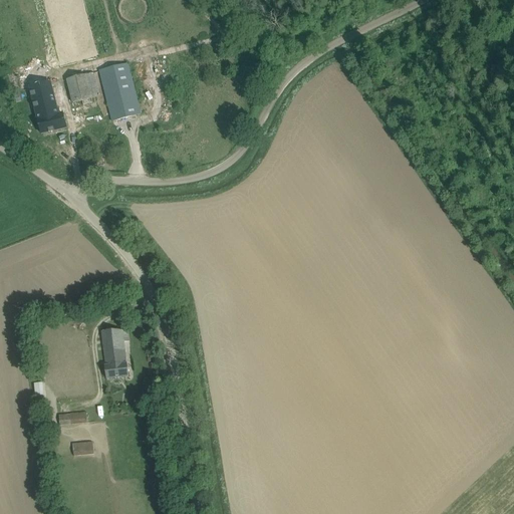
[(141,114),(127,64),(100,71),(112,121),(141,114)]
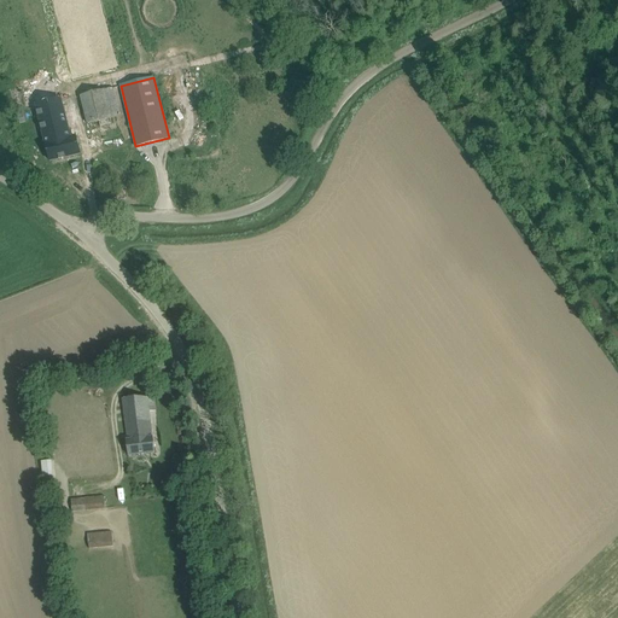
[(121,116),(114,88),(81,97),(88,124),(121,116)]
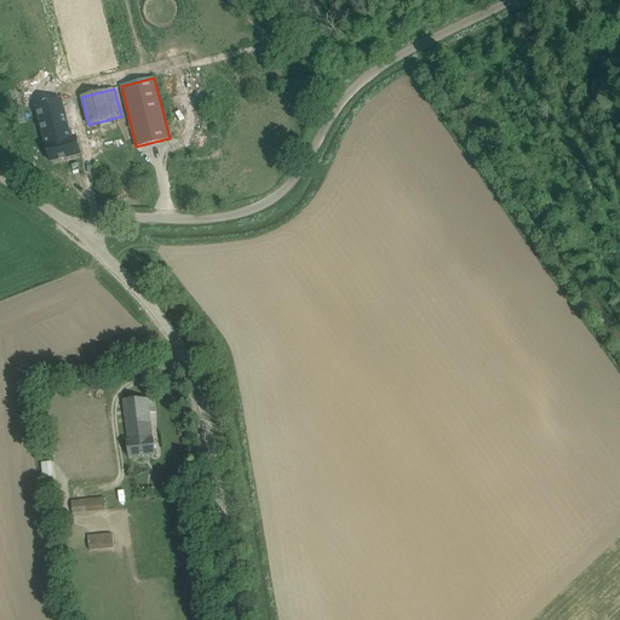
[(80,155),(81,155),(78,138),(70,139),(62,103),(63,103),(62,102),(52,104),(49,104),(49,105),(39,108),(47,145),(46,145),(51,161),(80,155)]
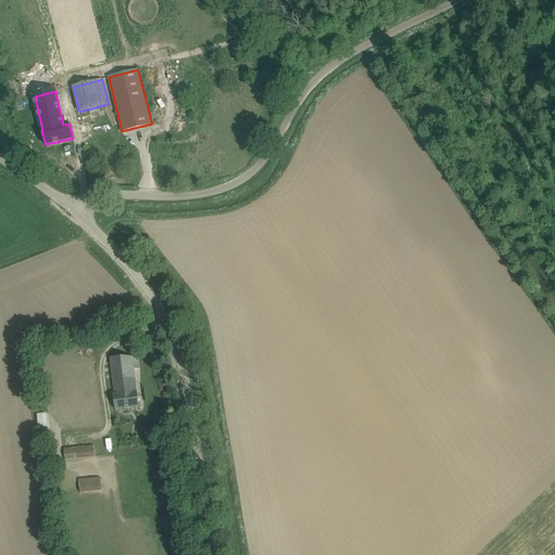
[(139,357),(111,360),(114,395),(113,396),(114,410),(139,407),(138,392),(137,392),(134,370),(140,369),(139,357)]
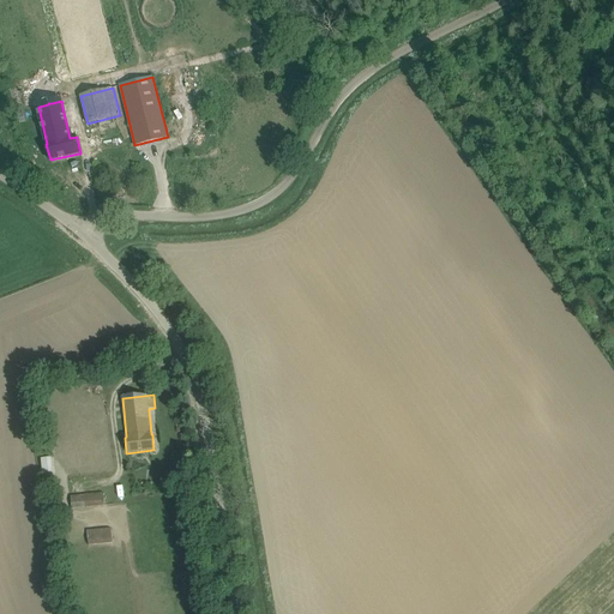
[(52,473),(50,458),(42,458),(42,473),(52,473)]
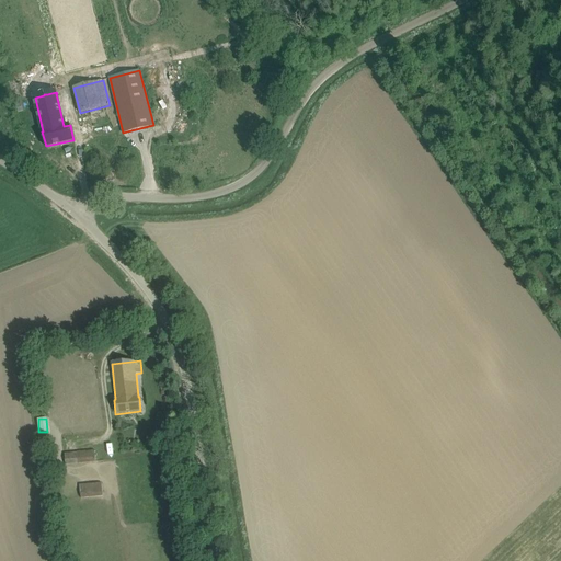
[(94,451),(65,454),(66,465),(95,461),(94,451)]
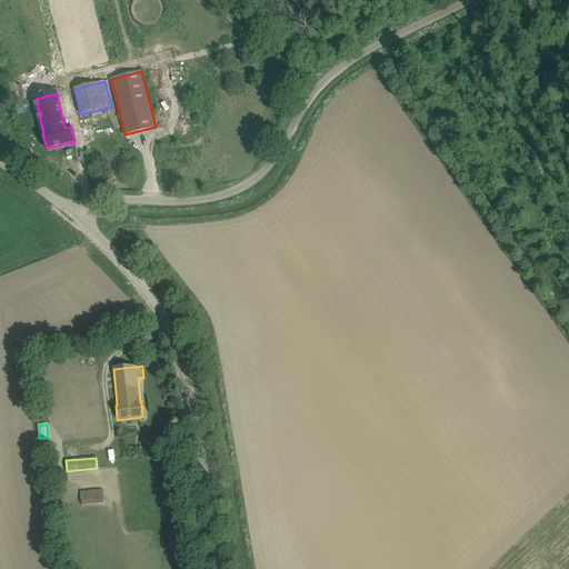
[(105,503),(103,490),(82,492),(83,505),(105,503)]
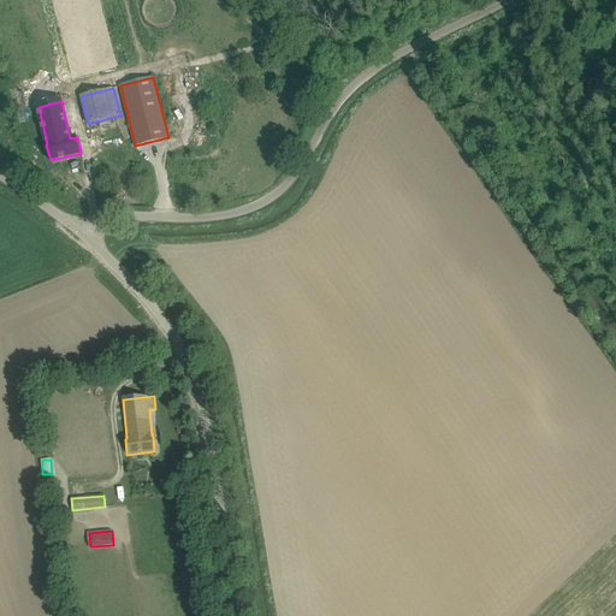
All buildings are outlined.
